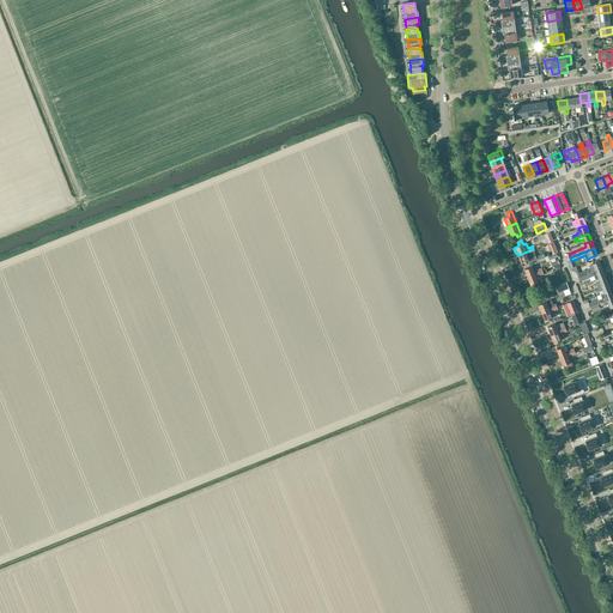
[(533,249),(519,255),(522,263),(528,260),(529,262),(538,260),(534,252),(533,249)]
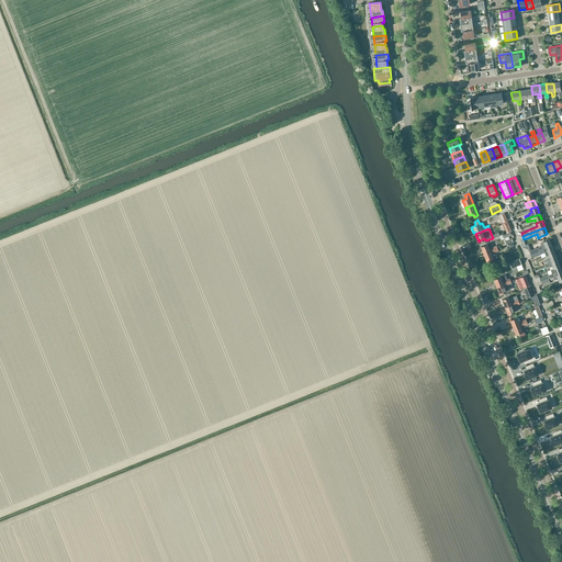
[(529,250),(530,255),(552,246),(549,239),(543,242),(540,243),(540,244),(541,247),(531,250),(529,250)]
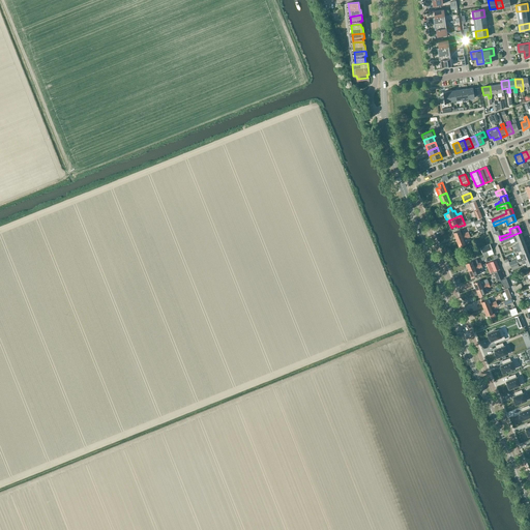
[(469,235),(468,232),(464,234),(462,229),(453,233),(457,239),(469,235)]
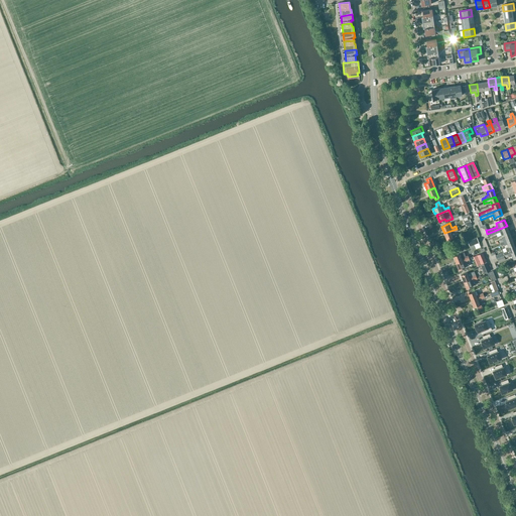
[(504,234),(509,232),(507,226),(487,234),(488,237),(500,232),(501,235),(504,234)]
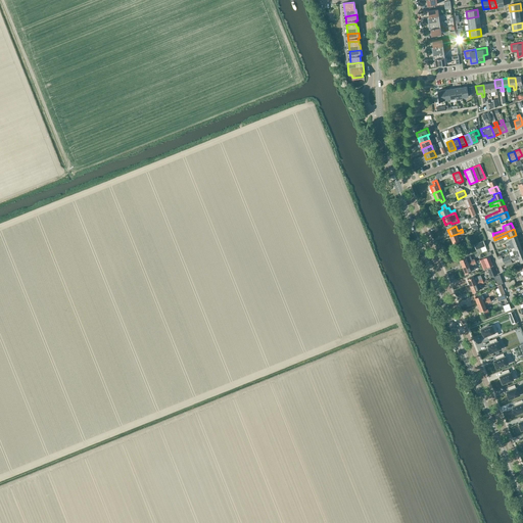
[(463,232),(450,236),(453,243),(459,241),(457,236),(464,234),(463,232)]
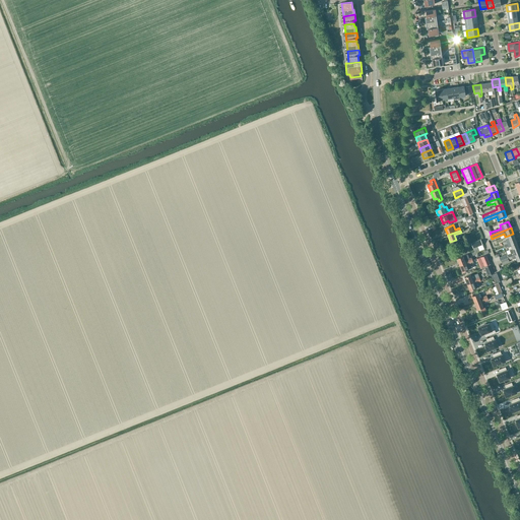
[(504,245),(516,241),(513,234),(508,236),(509,239),(506,240),(506,242),(503,243),(504,245)]
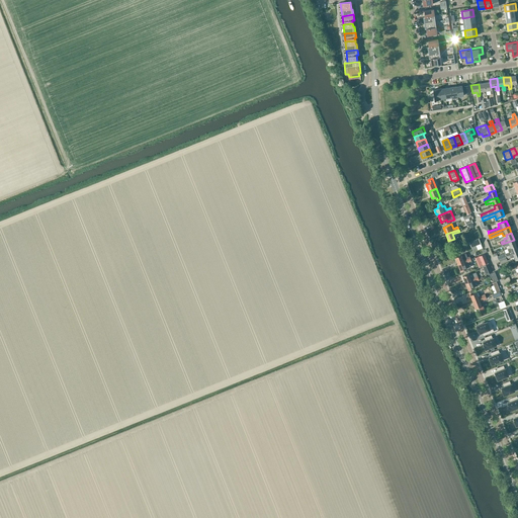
[(469,243),(471,247),(481,244),(479,239),(469,243)]
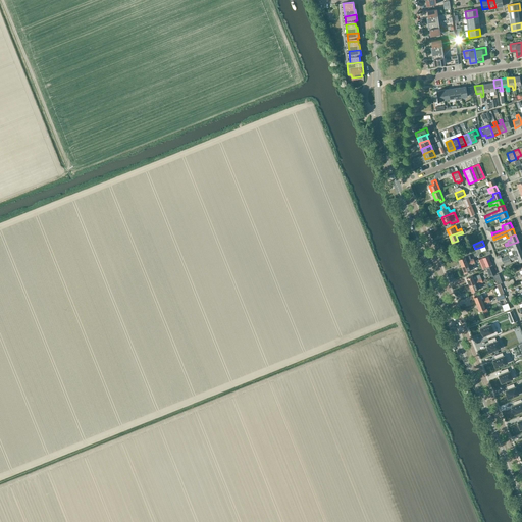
[(514,247),(515,250),(520,248),(518,242),(506,246),(507,249),(510,247),(511,248),(514,247)]
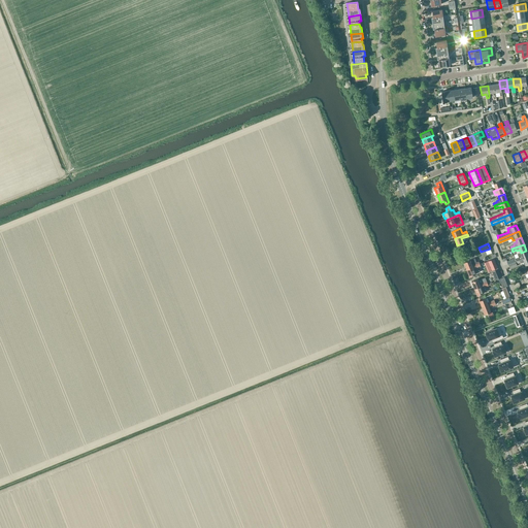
[(514,259),(506,261),(508,264),(516,262),(517,261),(527,256),(527,255),(526,251),(521,253),(517,254),(518,257),(514,259)]
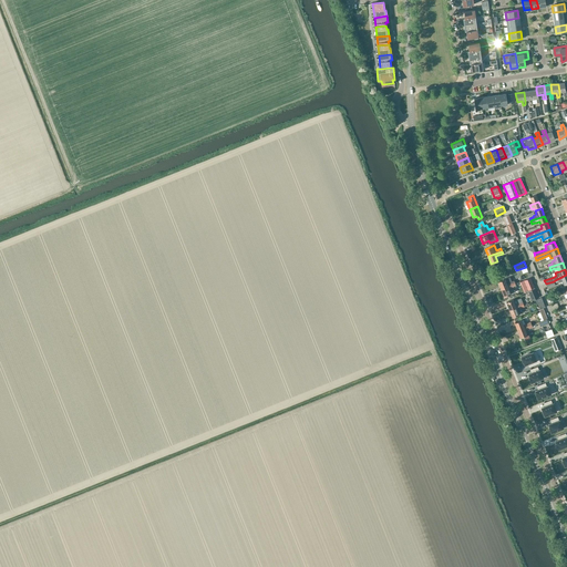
[(566,275),(555,280),(556,284),(559,282),(559,284),(563,282),(564,285),(566,284),(566,275)]
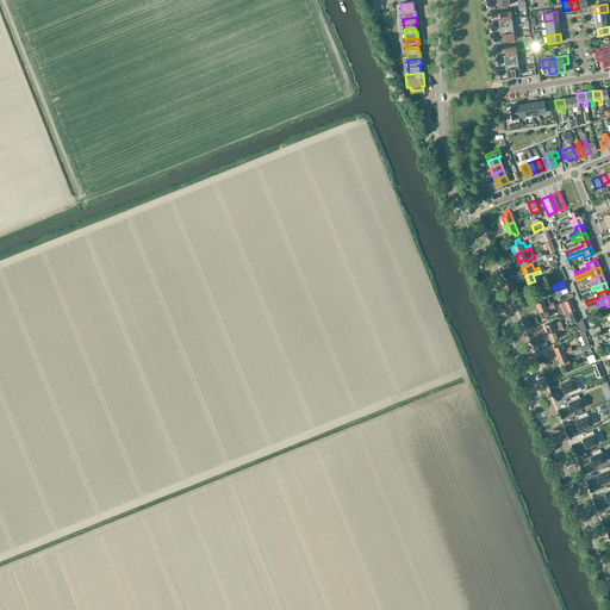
[(536,303),(540,311),(554,305),(553,303),(551,304),(548,299),(543,302),(543,300),(536,303)]
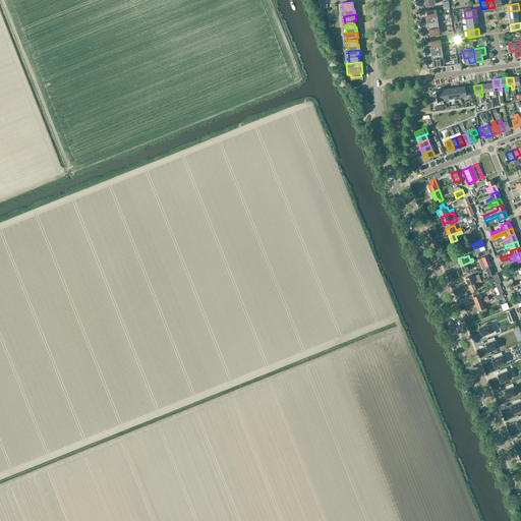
[(481,257),(485,267),(490,265),(487,255),(481,257)]
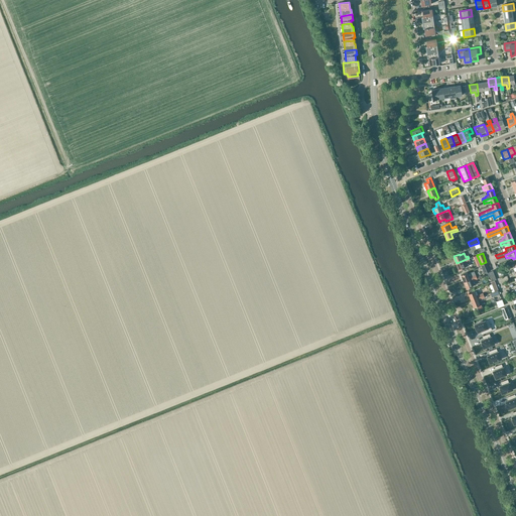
[(469,258),(457,263),(459,270),(465,267),(469,266),(468,262),(470,261),(469,258)]
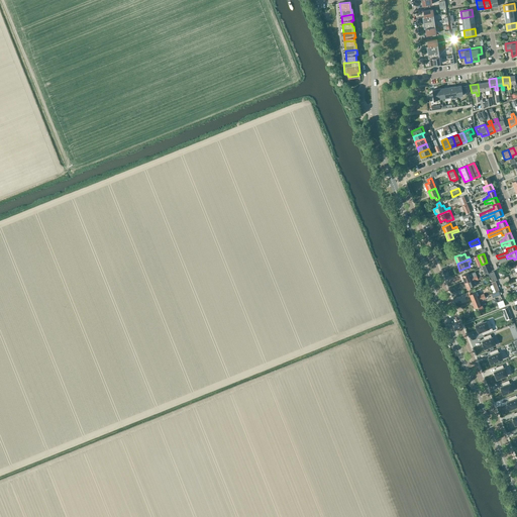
[(482,266),(486,275),(488,274),(491,272),(488,263),(482,266)]
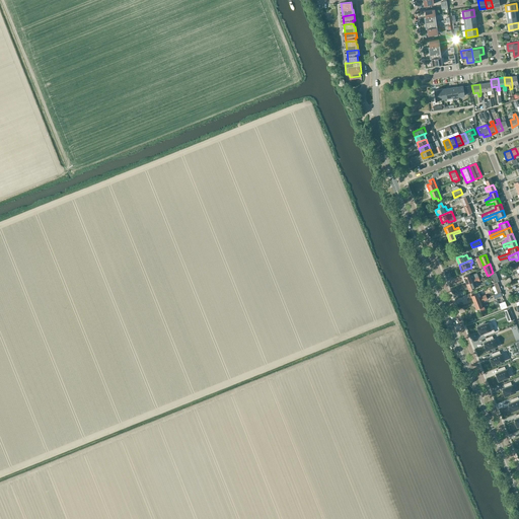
[(469,275),(463,277),(466,284),(478,279),(477,277),(476,273),(469,276),(469,275)]
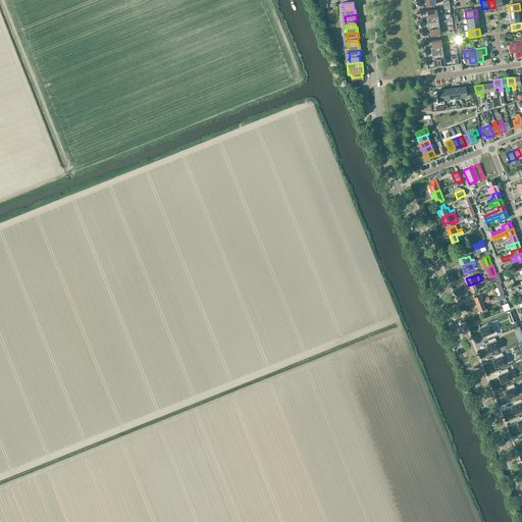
[(481,280),(469,285),(472,293),(477,290),(480,289),(479,283),(482,282),(481,280)]
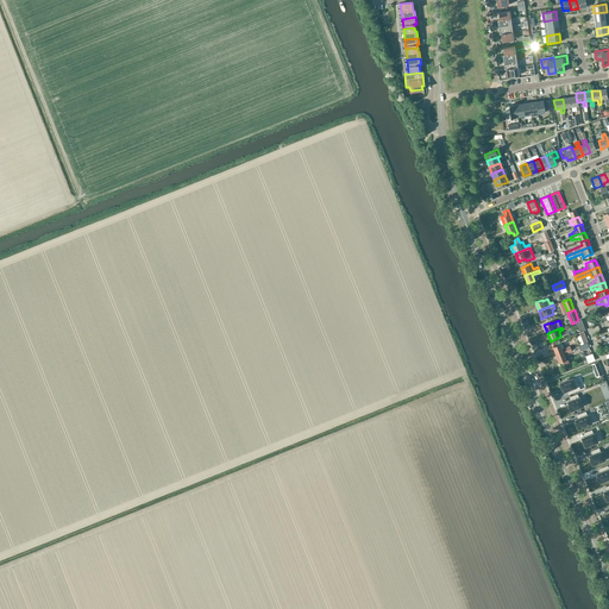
[(553,347),(556,355),(571,350),(570,346),(562,350),(560,344),(554,346),(553,347)]
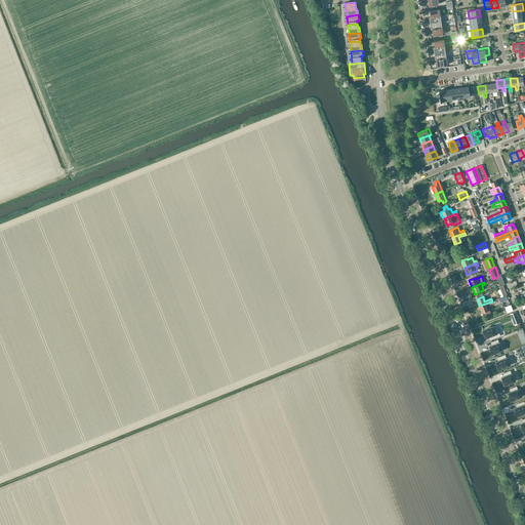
[(492,301),(479,306),(482,313),(484,312),(486,316),(490,314),(489,310),(488,310),(486,306),(493,304),(492,301)]
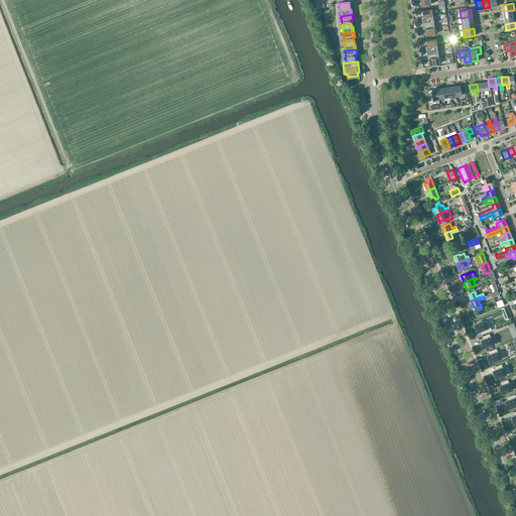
[(479,324),(475,326),(476,330),(477,330),(478,332),(480,331),(482,335),(492,331),(488,319),(482,323),(482,321),(478,323),(479,324)]
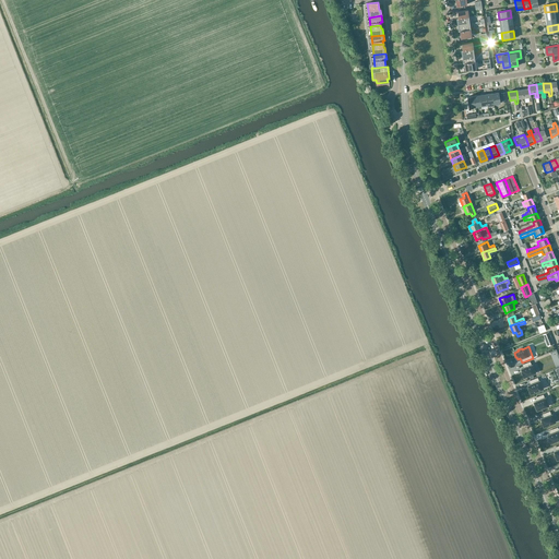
[(524,368),(521,369),(522,371),(522,372),(524,377),(535,372),(532,365),(532,366),(530,361),(523,365),(524,368)]
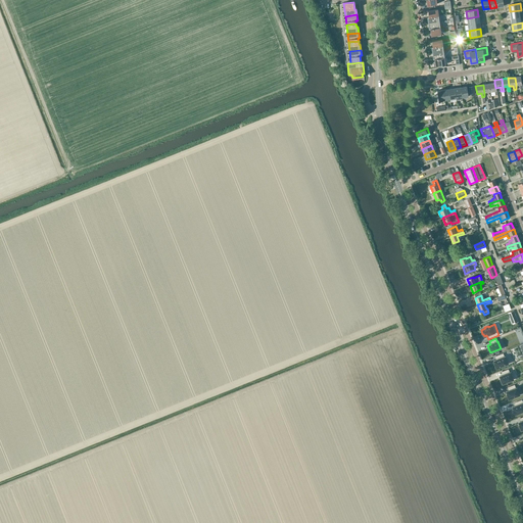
[(496,360),(493,361),(494,364),(496,368),(508,364),(505,357),(504,357),(503,353),(495,357),(496,360)]
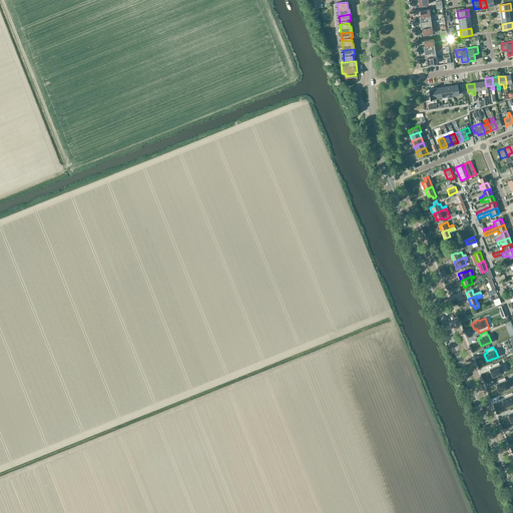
[(493,368),(490,370),(493,377),(503,372),(500,365),(500,366),(498,362),(492,365),(493,368)]
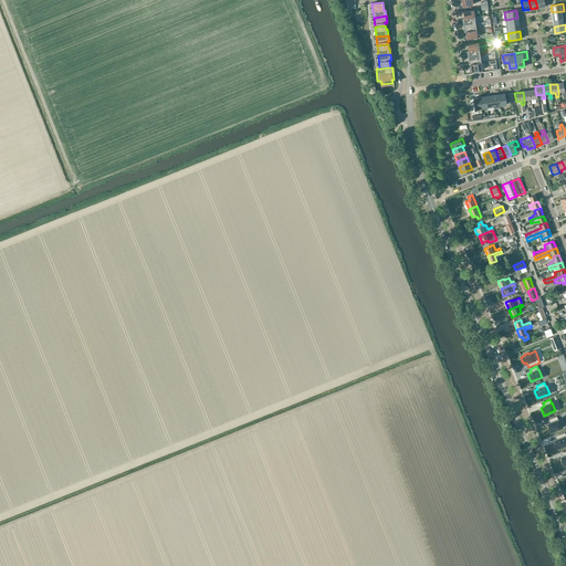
[(551,422),(548,423),(549,427),(548,427),(551,432),(562,428),(558,420),(556,417),(549,419),(551,422)]
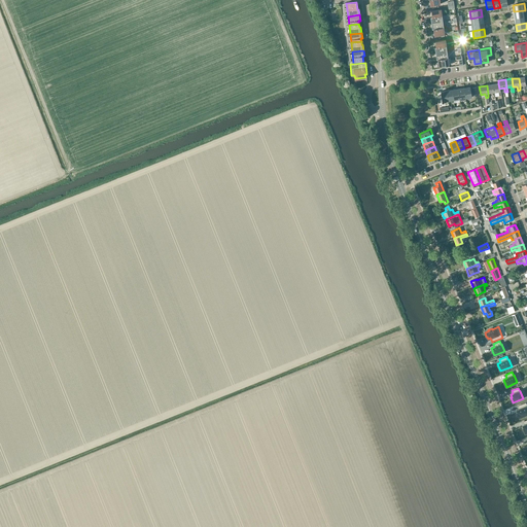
[(519,410),(517,411),(518,413),(517,413),(519,418),(522,416),(522,417),(526,416),(526,415),(526,414),(526,406),(526,402),(518,406),(519,410)]
